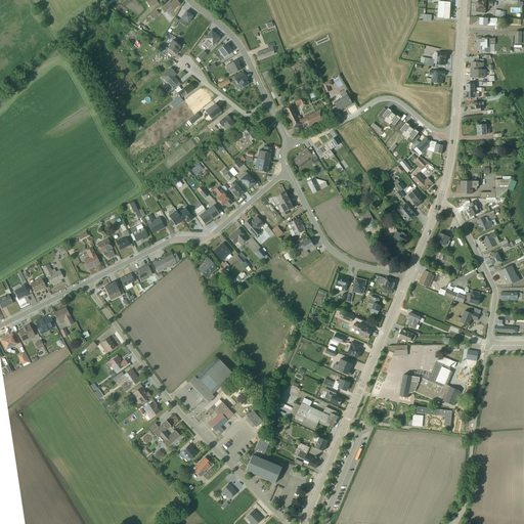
[(147,0),(145,1),(149,7),(139,18),(142,22),(156,7),(159,5),(155,0),(147,0)]
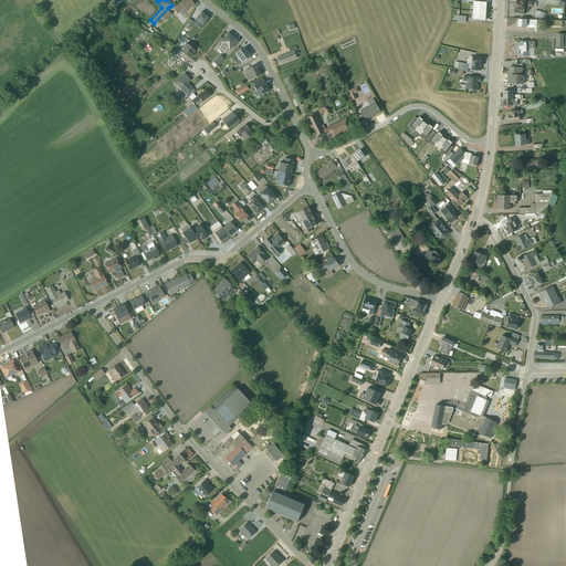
[(184,1),(174,10),(178,14),(179,13),(181,16),(194,4),(189,0),(187,0),(185,2),(184,1)]
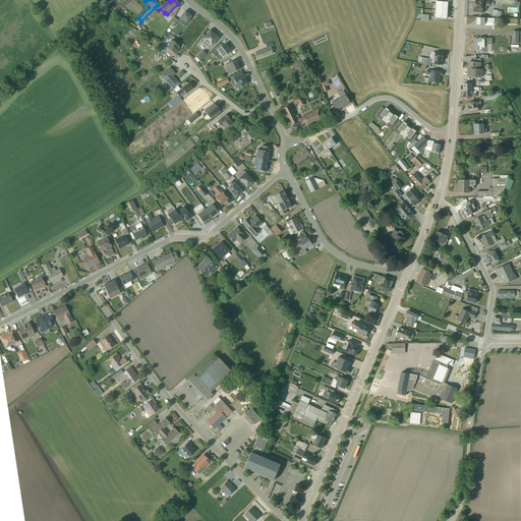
[(473,8),(485,10),(485,7),(489,7),(489,6),(494,6),(494,3),(479,1),(479,3),(474,2),(473,8)]
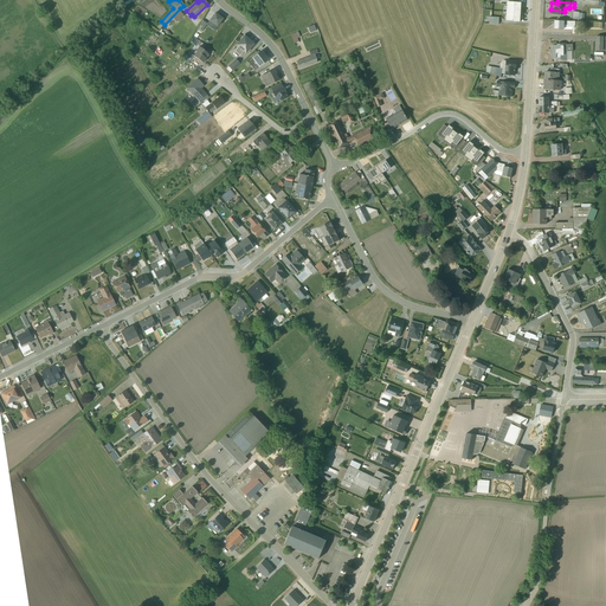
[(520,23),(521,4),(507,2),(505,21),(520,23)]
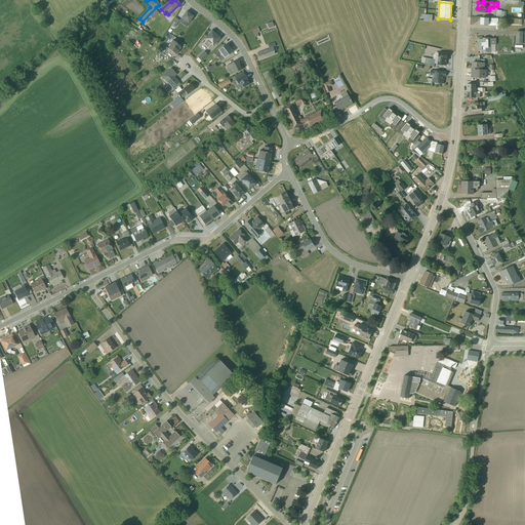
[(496,10),(495,19),(501,19),(501,16),(506,17),(506,12),(496,10)]
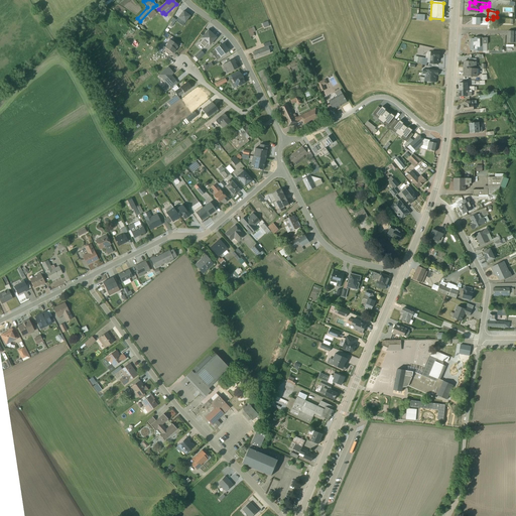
[(189,16),(182,11),(175,21),(182,26),(189,16)]
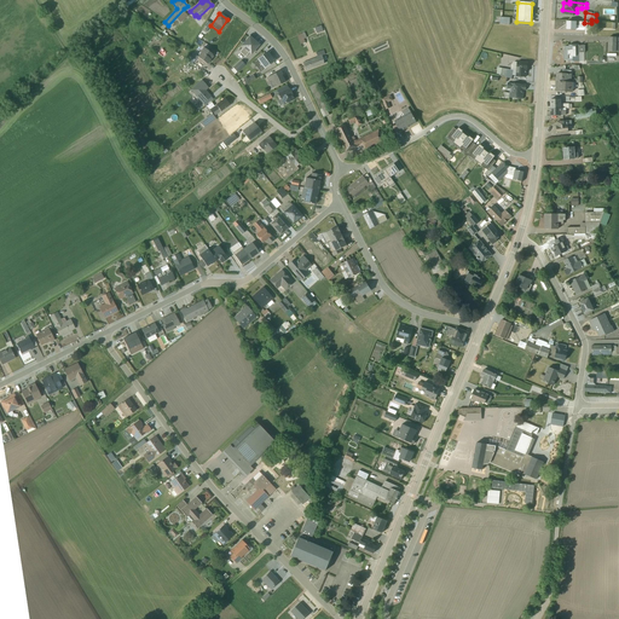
[(212,24),(207,22),(201,30),(204,33),(212,24)]
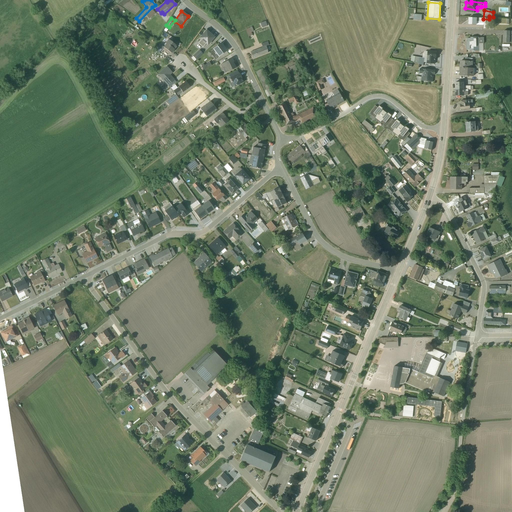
[(483,19),(468,18),(468,25),(483,25),(483,29),(490,29),(490,24),(493,24),(493,19),(489,19),(483,19)]
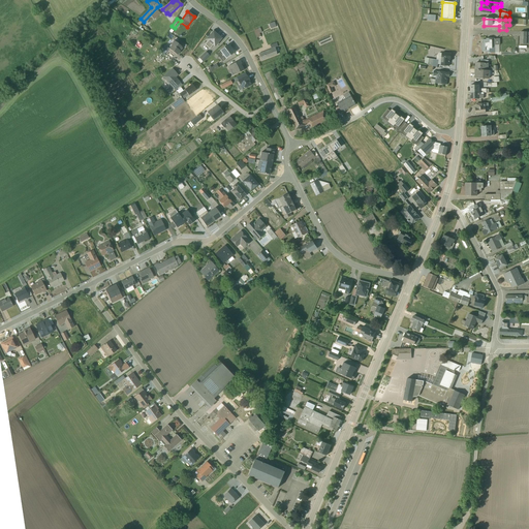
[(205,44),(209,49),(213,45),(214,47),(221,39),(216,35),(217,34),(213,31),(210,35),(207,39),(208,41),(205,44)]
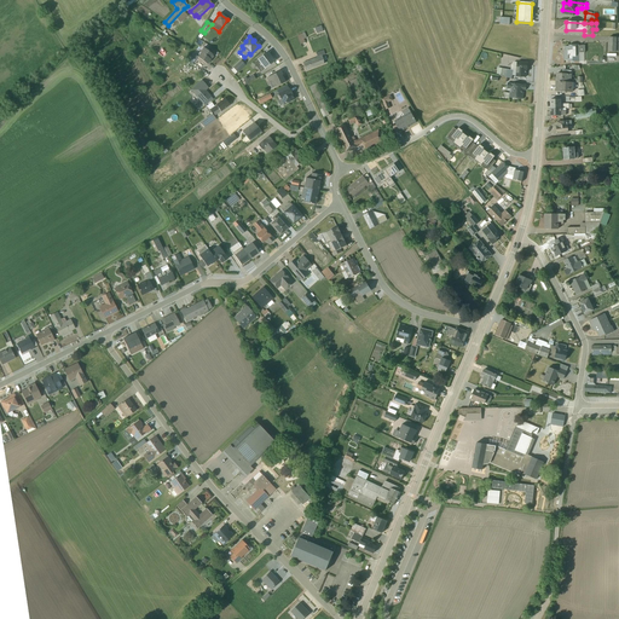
[(618,38),(608,38),(608,52),(618,52),(618,38)]
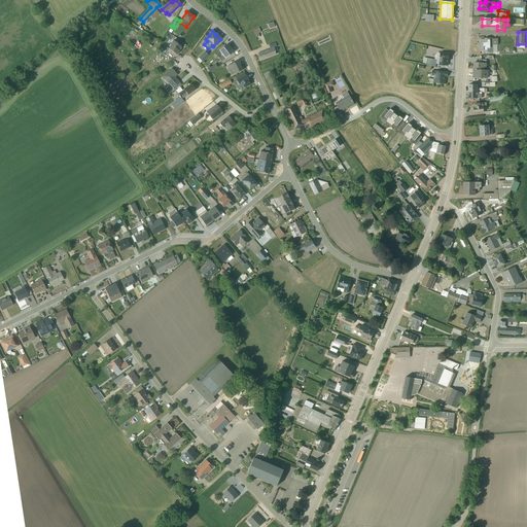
[(497,53),(497,45),(498,45),(498,39),(492,39),(492,38),(484,38),(484,40),(480,40),(480,51),(484,51),(484,53),(497,53)]
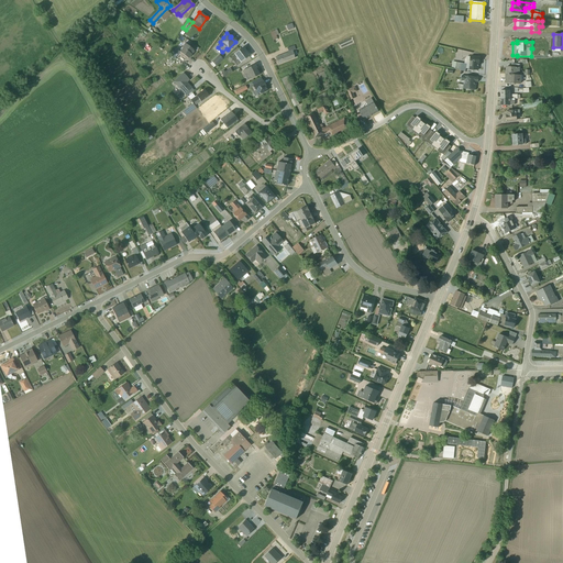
[(188,59),(191,55),(192,55),(195,52),(185,43),(181,47),(183,48),(179,52),(188,59)]
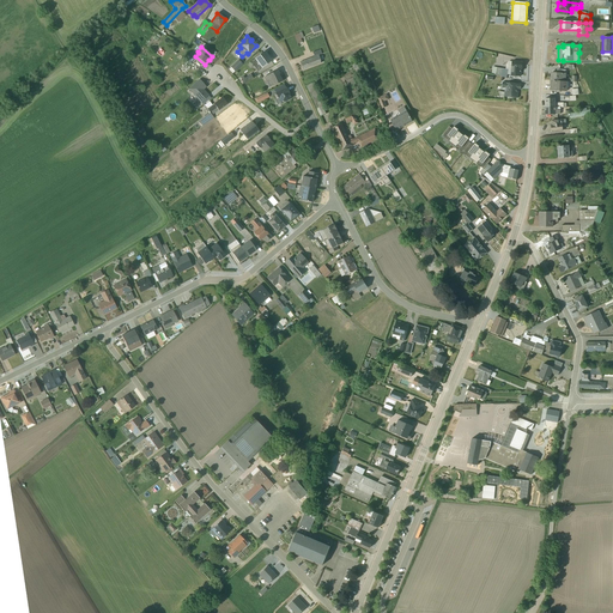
[(299,64),(302,71),(322,64),(319,55),(322,54),(321,49),(313,53),(314,58),(299,64)]
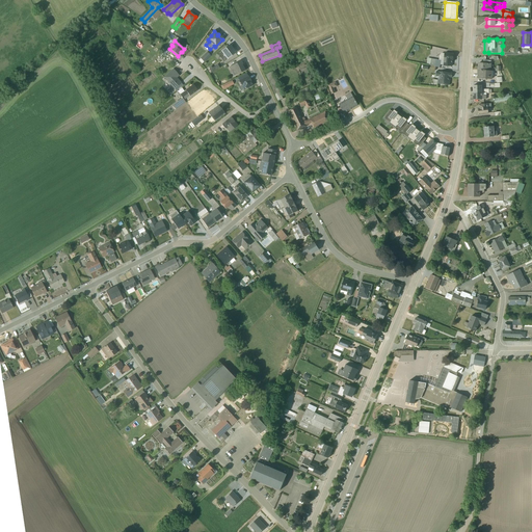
[(228,46),(217,53),(223,61),(236,53),(231,47),(229,49),(228,46)]
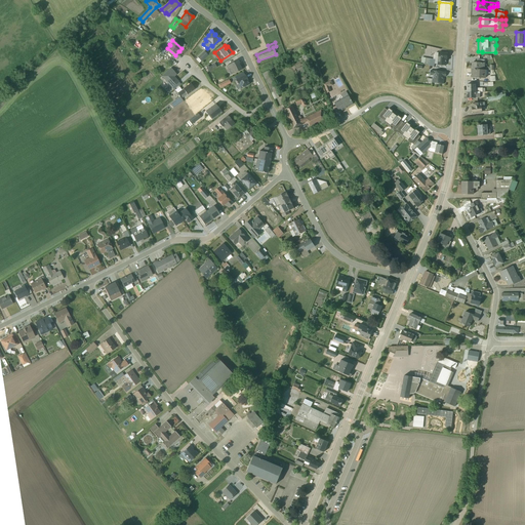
[(201,62),(207,55),(204,51),(197,57),(201,62)]
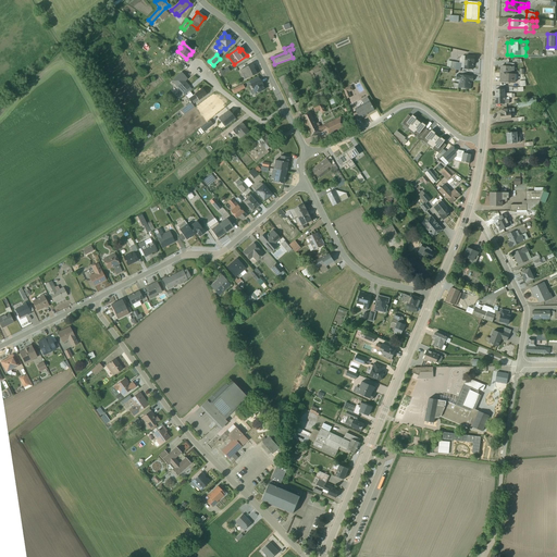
[(461,69),(463,69),(465,69),(473,70),(473,62),(474,62),(474,57),(462,57),(460,59),(459,63),(448,61),(447,66),(450,67),(450,69),(460,71),(461,69)]
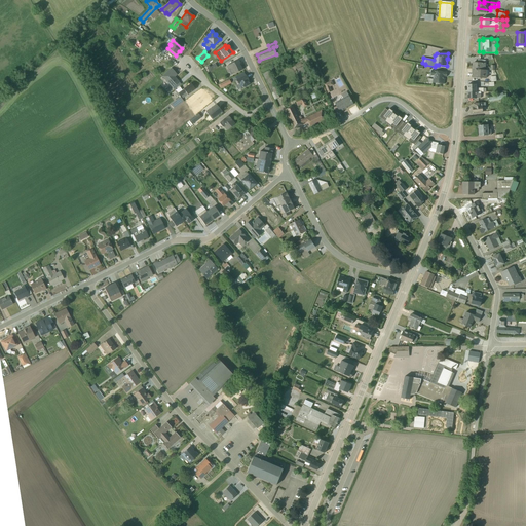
[(238,61),(226,67),(227,70),(230,68),(233,74),(241,70),(239,66),(238,65),(239,64),(238,61)]
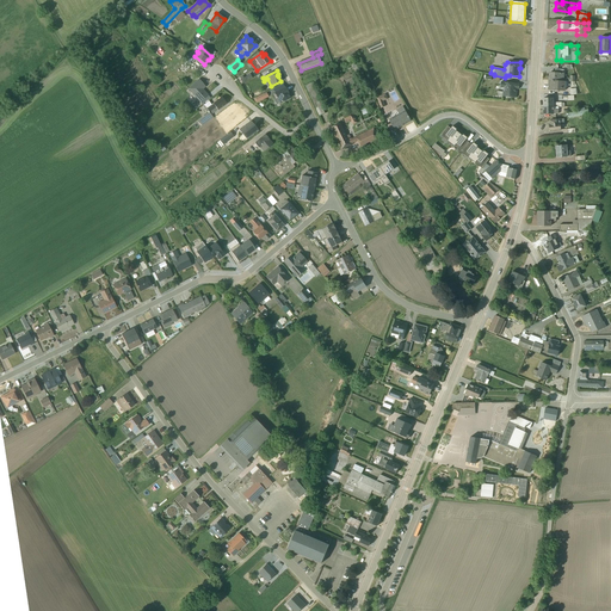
[(244,82),(252,76),(250,73),(241,79),(244,82)]
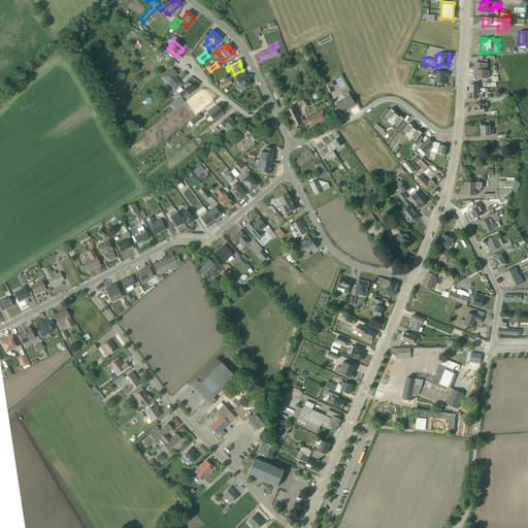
[(179,83),(174,77),(177,75),(172,69),(162,77),(172,89),(179,83)]
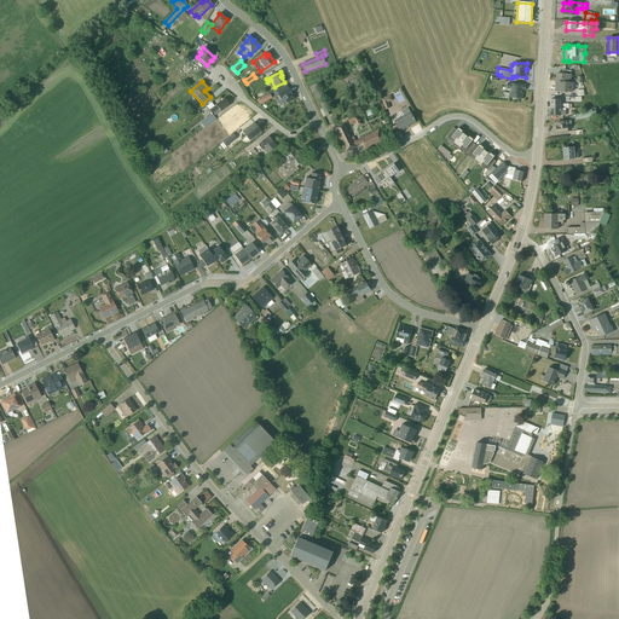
[(573,84),(571,82),(556,82),(556,92),(573,93),(573,84)]
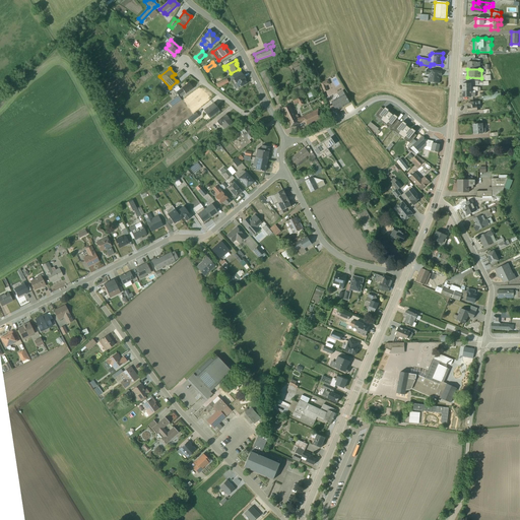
[(266,70),(260,73),(272,100),(276,96),(274,92),(276,91),(266,70)]
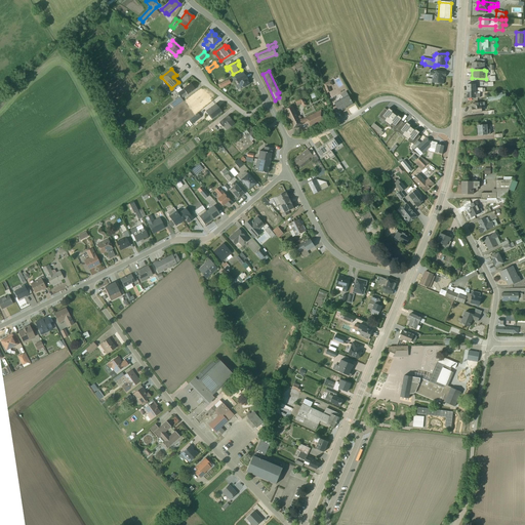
[(432,84),(443,85),(444,77),(446,77),(446,72),(430,71),(430,76),(433,76),(432,84)]
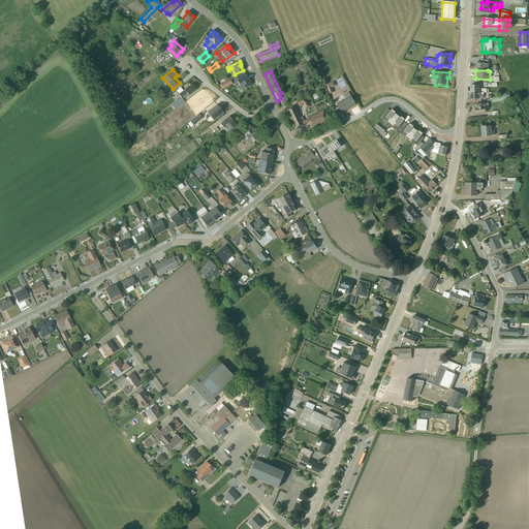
[(234,80),(235,83),(237,87),(240,86),(242,90),(251,86),(247,76),(245,73),(234,80)]
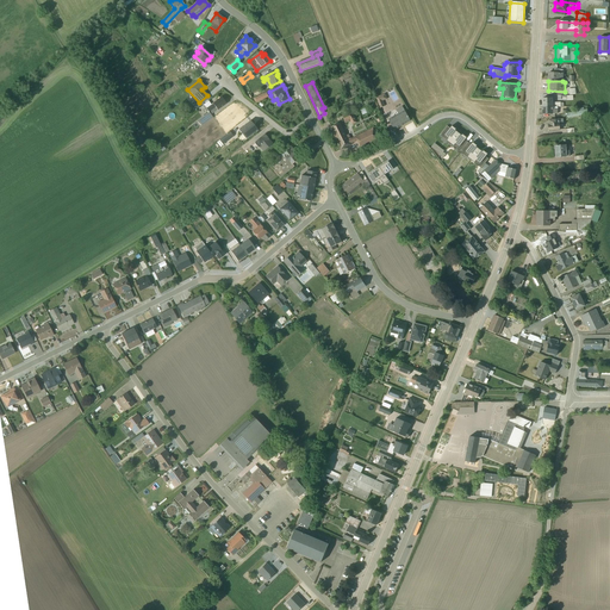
[(386,100),(385,94),(375,98),(380,110),(380,109),(384,106),(383,101),(386,100)]
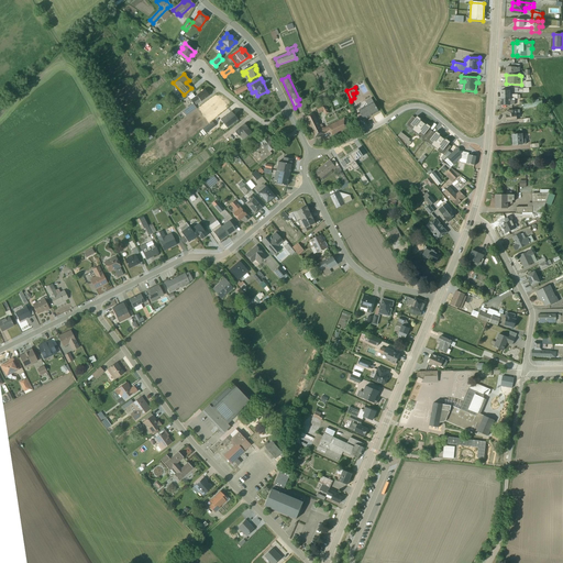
[(208,97),(203,90),(195,97),(192,94),(188,97),(192,103),(181,111),(186,117),(197,109),(195,107),(208,97)]
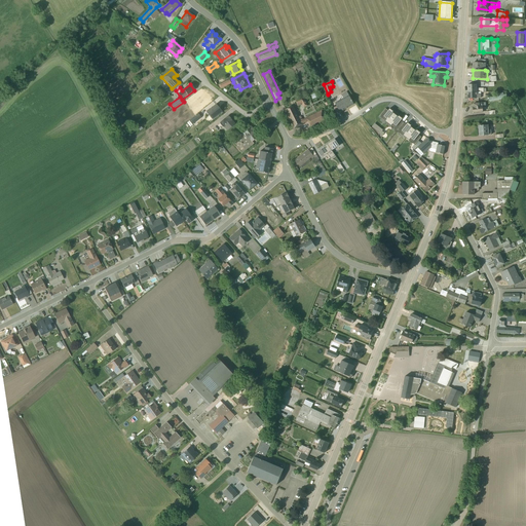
[(353,104),(346,91),(341,95),(343,99),(335,103),(336,106),(333,108),(336,113),(339,111),(340,112),(353,104)]
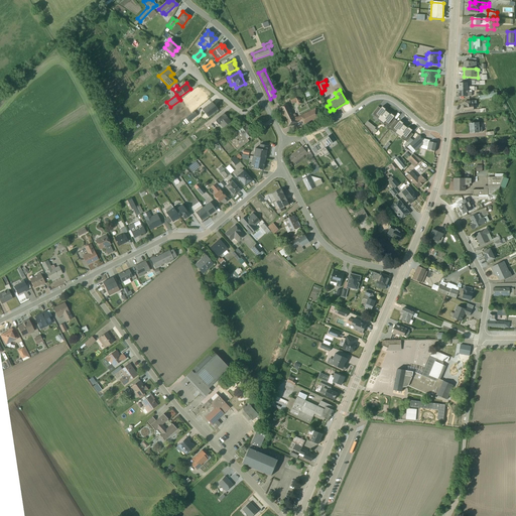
[(297,95),(289,99),(292,104),(295,102),(297,106),(301,104),(297,95)]
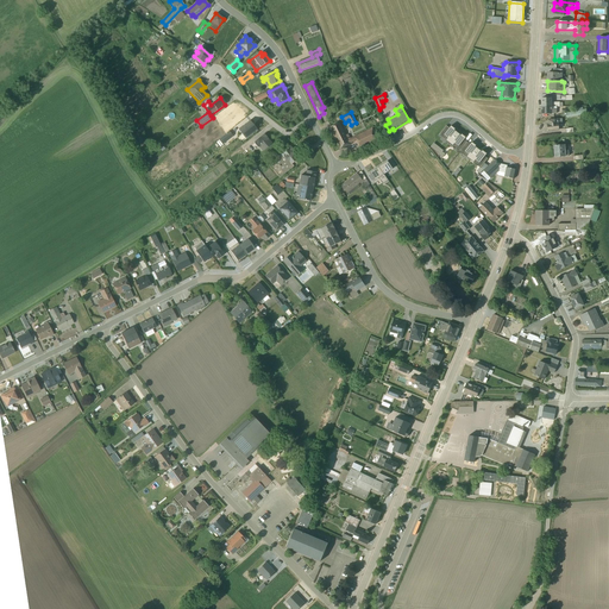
[(563,119),(547,120),(548,131),(560,130),(559,125),(563,125),(563,119)]
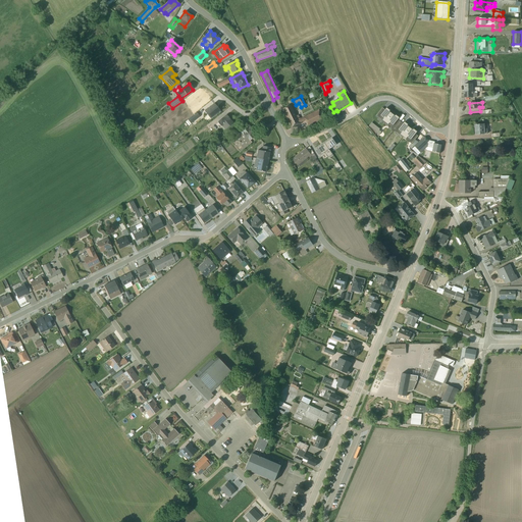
[(214,104),(204,111),(210,118),(219,112),(214,104)]
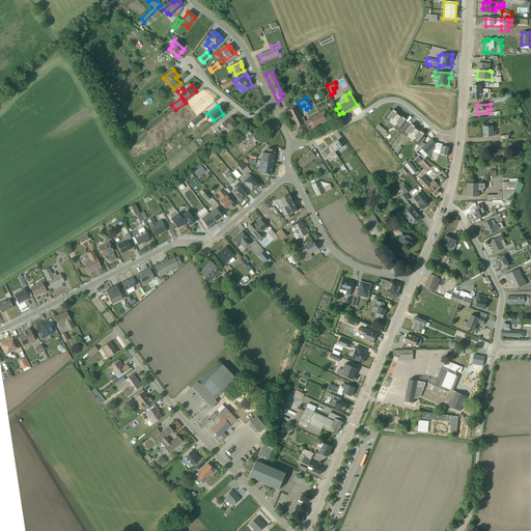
[(296,107),(287,111),(297,130),(305,126),(311,122),(310,119),(306,121),(304,117),(302,118),(296,107)]
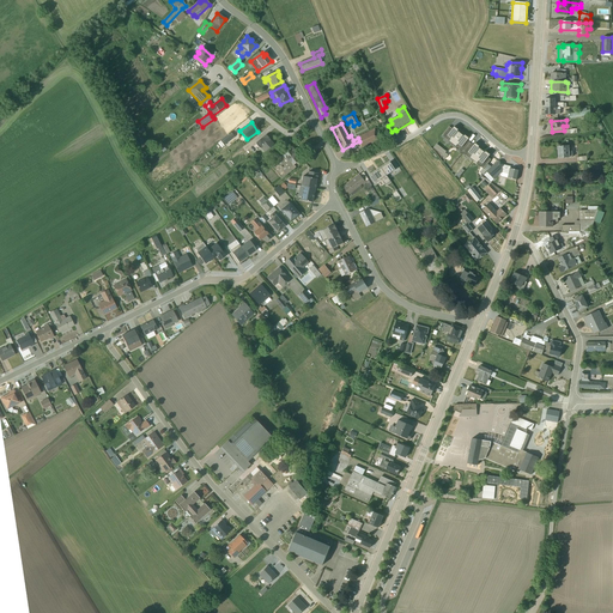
[(457,145),(461,149),(469,139),(465,135),(463,137),(457,132),(459,131),(454,127),(447,137),(450,139),(448,141),(455,147),(457,145)]
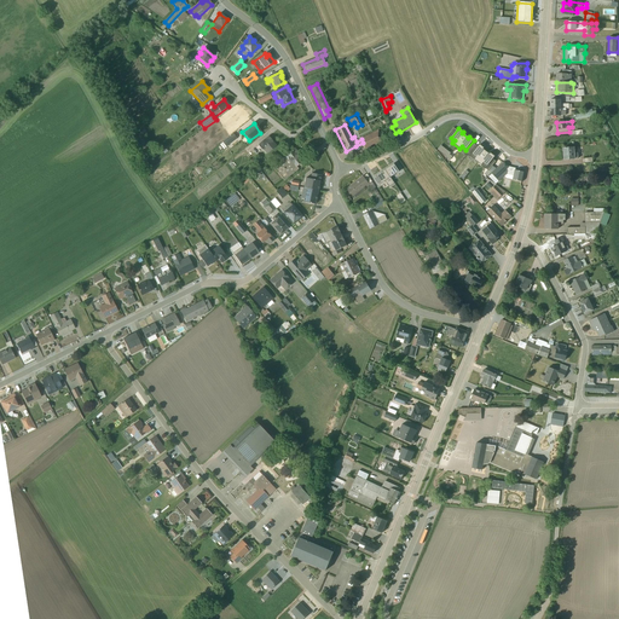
[(383,142),(379,131),(370,134),(362,139),(363,143),(366,150),(383,142)]
